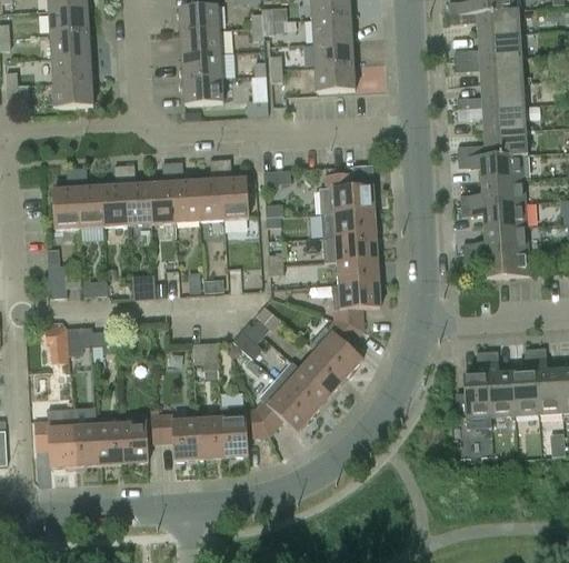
[(87,8),(86,0),(48,0),(49,10),(87,8)]
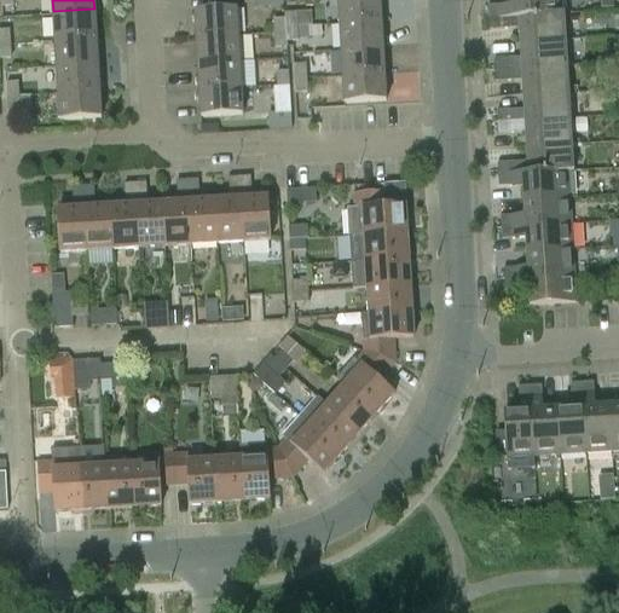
[(381,18),(380,0),(337,0),(339,21),(381,18)]
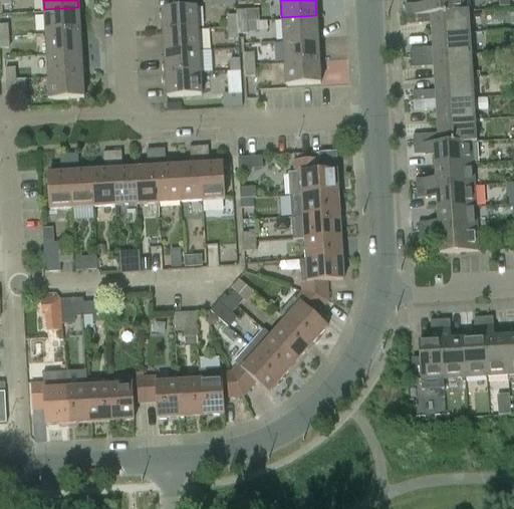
[(405,1),(406,11),(422,10),(421,0),(405,1)]
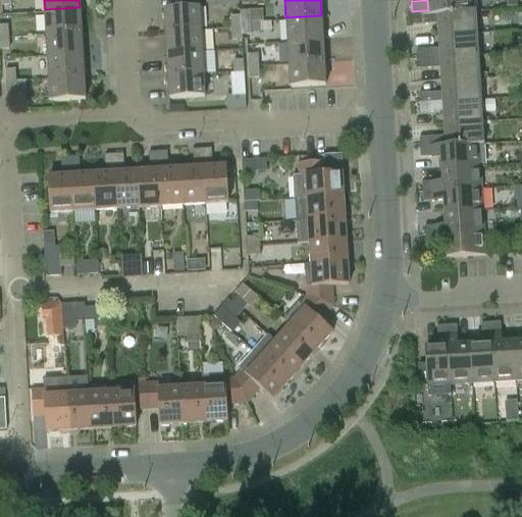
[(471,7),(470,0),(431,0),(432,11),(437,10),(471,8),(471,7)]
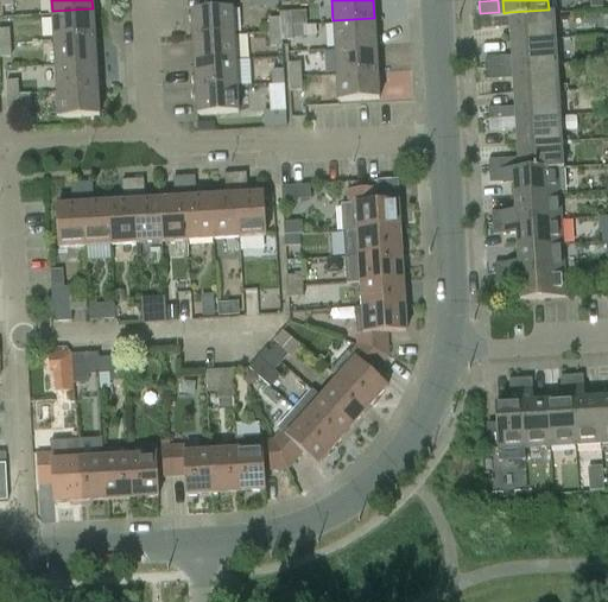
[(190,7),(192,33),(233,31),(232,4),(190,7)]
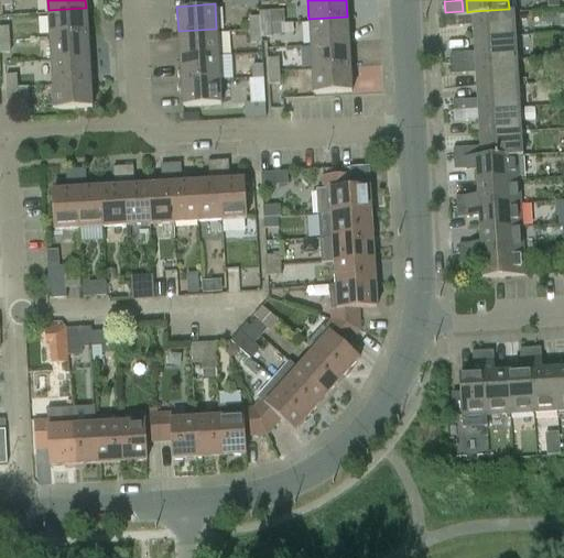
[(88,32),(86,8),(49,10),(50,34),(88,32)]
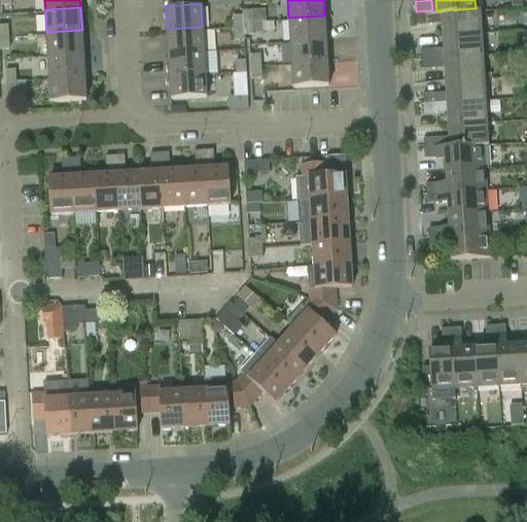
[(242,12),(243,20),(252,19),(251,7),(242,7),(242,12)]
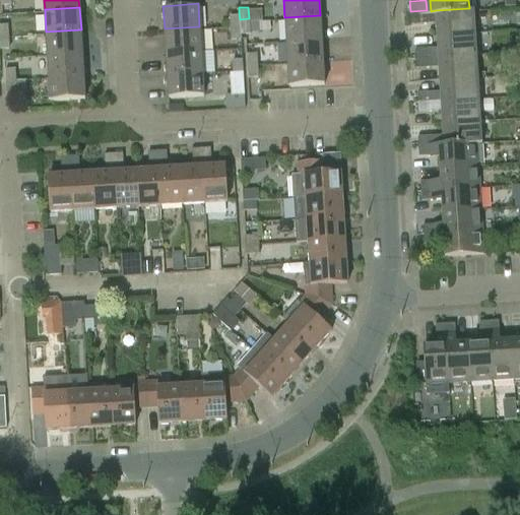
[(436,10),(437,33),(475,29),(474,7),(469,7),(469,8),(436,10)]
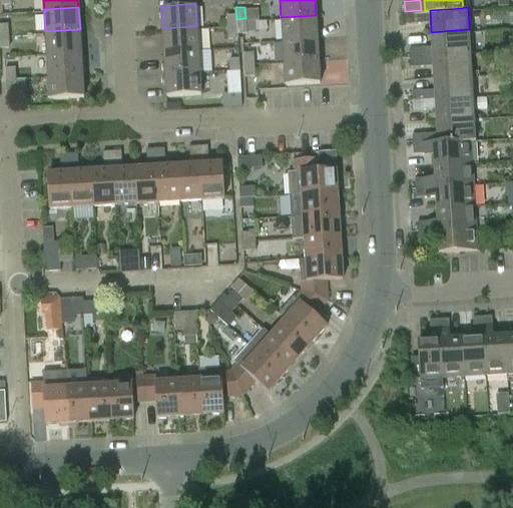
[(421,10),(405,11),(405,21),(421,20),(421,10)]
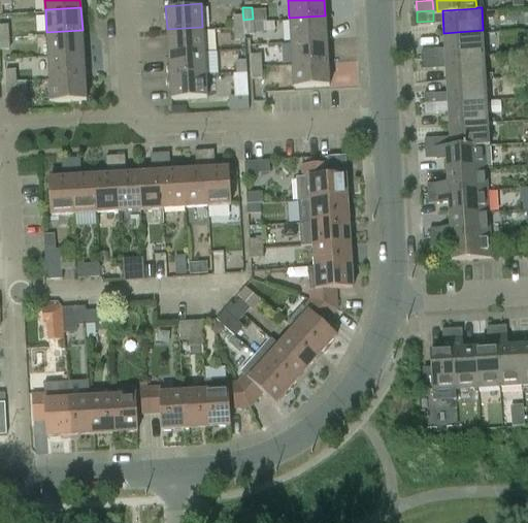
[(234,25),(243,24),(243,20),(242,12),(233,12),(234,25)]
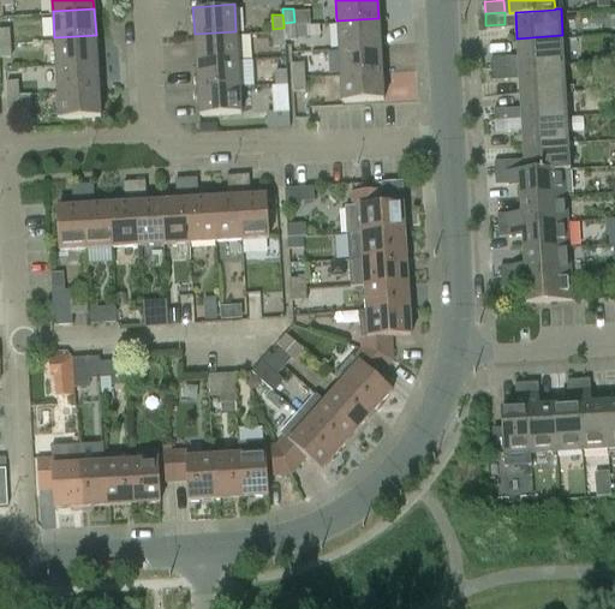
[(380,43),(378,18),(336,21),(339,46),(380,43)]
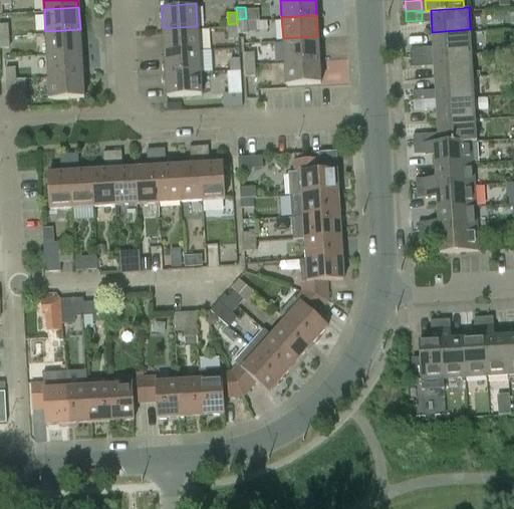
[(237,19),(237,23),(237,31),(246,30),(246,18),(237,19)]
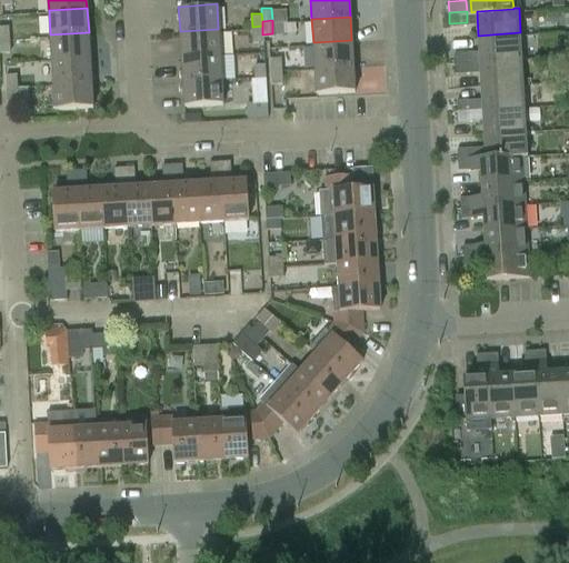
[(263,39),(262,34),(262,26),(252,27),(252,40),(263,39)]
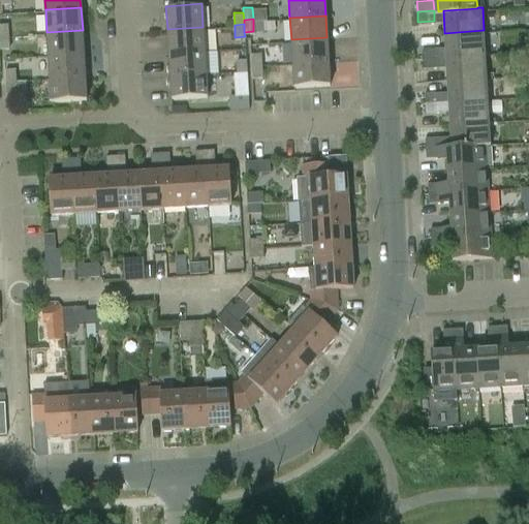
[(203,27),(167,29),(168,51),(205,49),(203,27)]
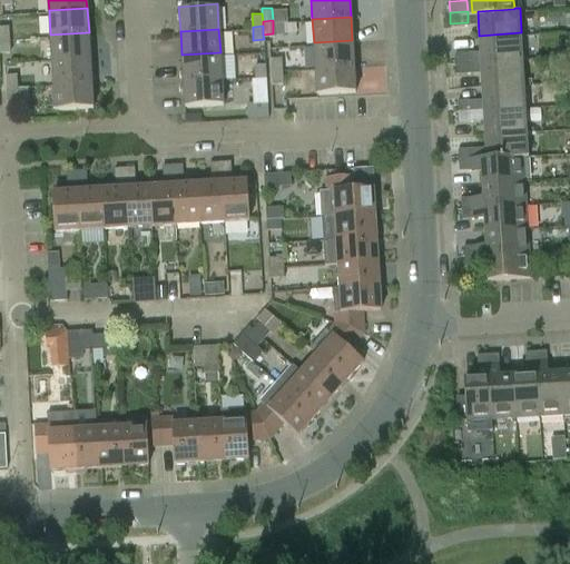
[(90,56),(89,32),(50,35),(51,58),(90,56)]
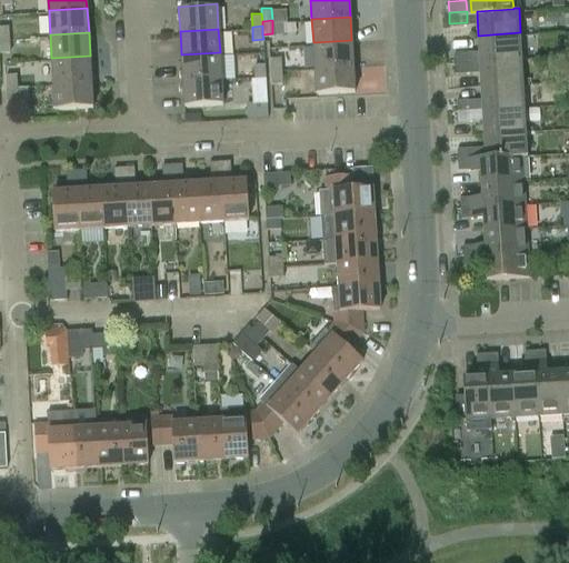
[(521,57),(520,32),(478,36),(479,59),(521,57)]
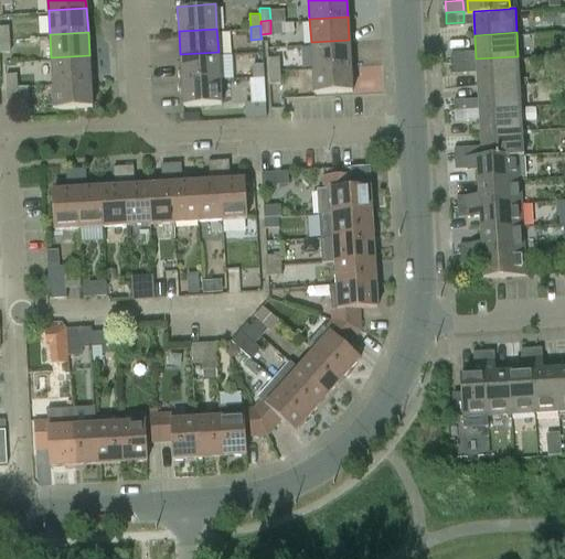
[(0,49),(9,49),(9,36),(0,35),(0,49)]
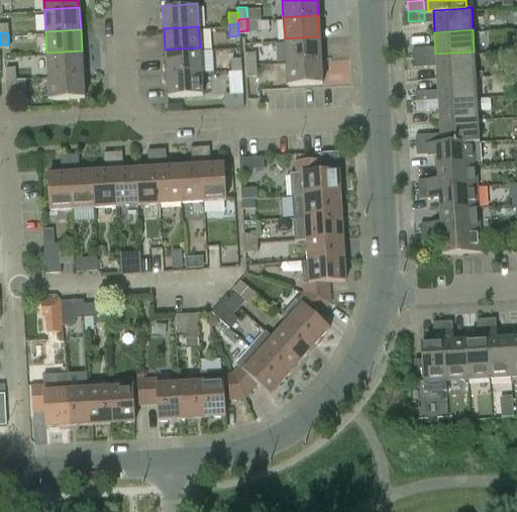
[(321,59),(319,36),(285,38),(286,61),(321,59)]
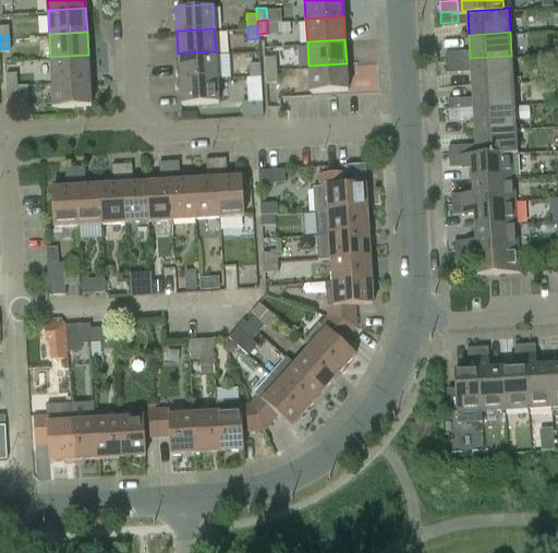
[(445,49),(445,60),(460,59),(460,48),(445,49)]
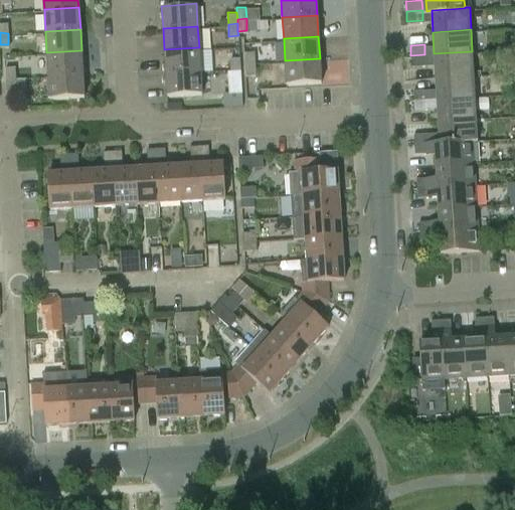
[(164,49),(165,71),(200,69),(199,47),(164,49)]
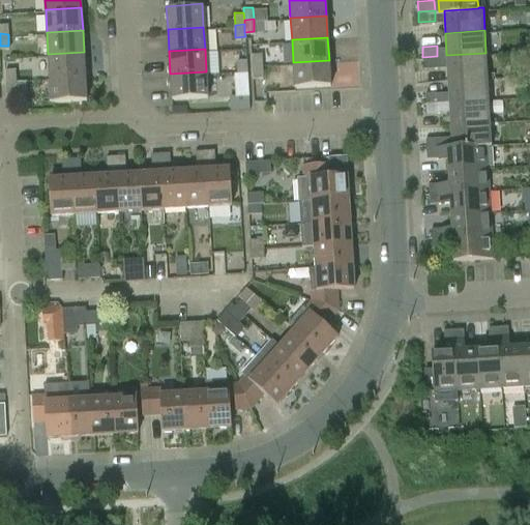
[(262,63),(272,63),(271,51),(261,52),(262,63)]
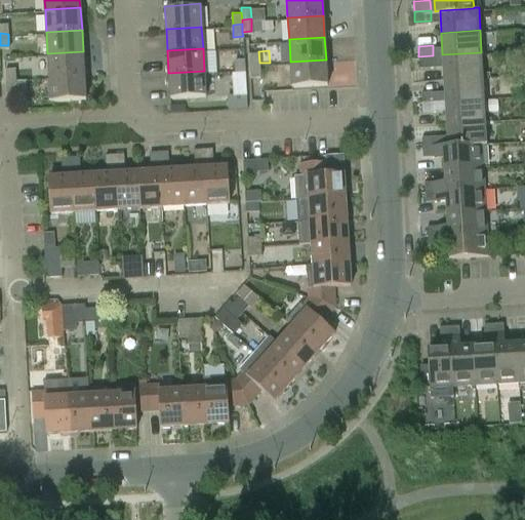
[(84,74),(83,51),(47,53),(48,76),(84,74)]
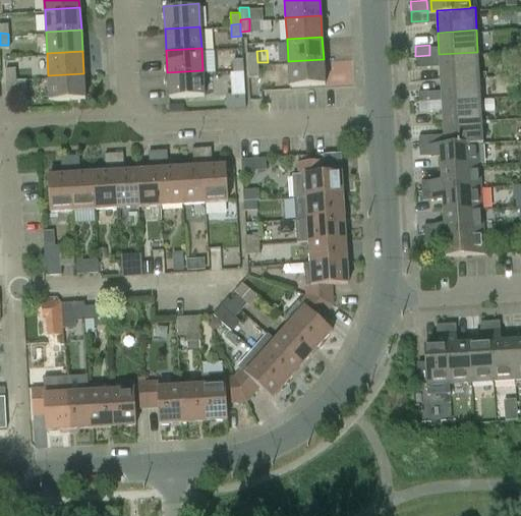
[(247,63),(257,62),(256,51),(247,51),(247,63)]
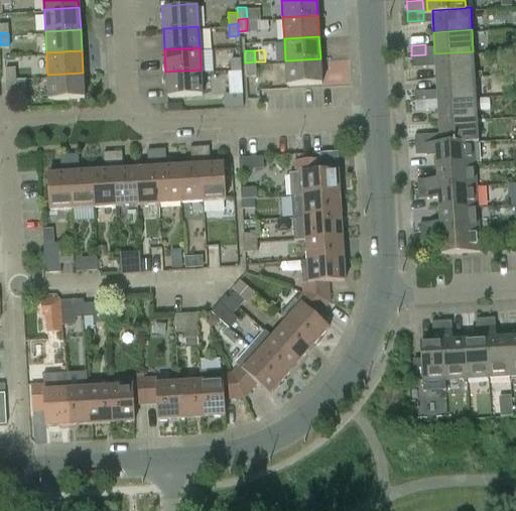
[(434,53),(436,76),(475,73),(473,51),(434,53)]
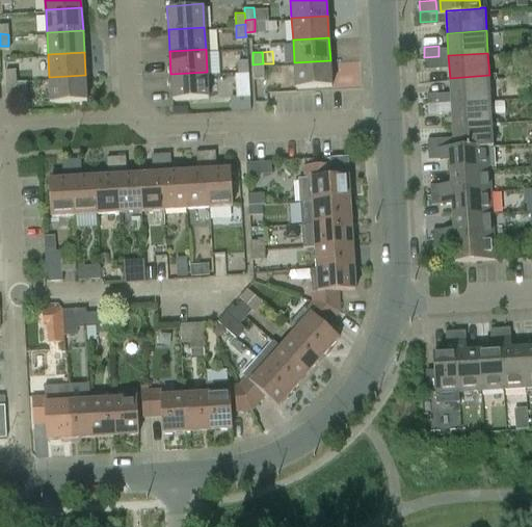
[(439,56),(424,57),(425,67),(440,66),(439,56)]
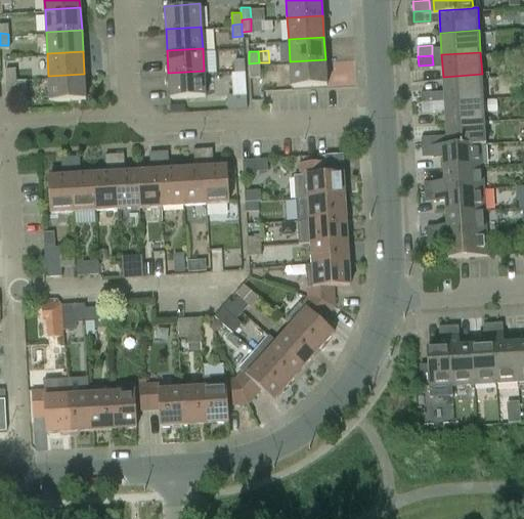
[(234,69),(245,69),(244,56),(234,57),(234,69)]
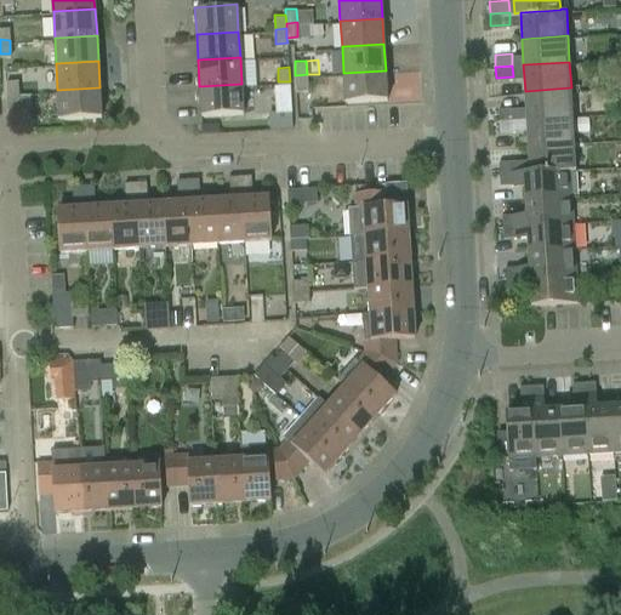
[(387,97),(386,70),(343,73),(345,100),(387,97)]
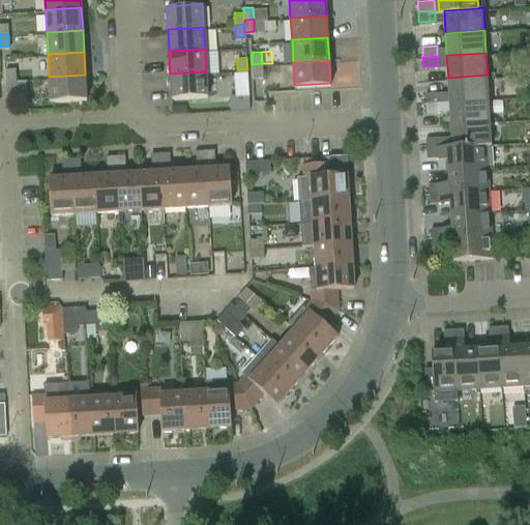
[(262,76),(262,63),(252,64),(253,76),(262,76)]
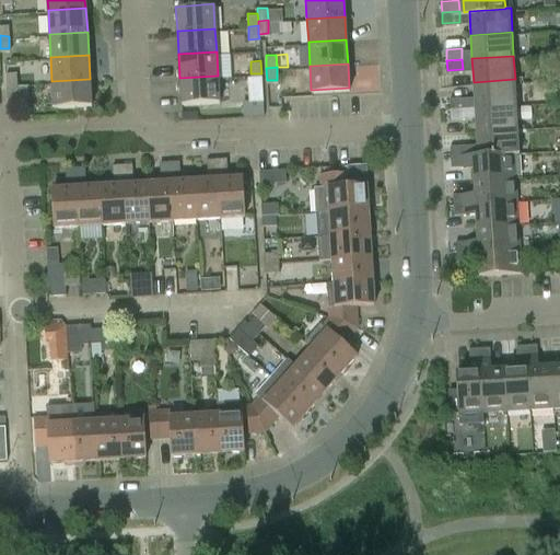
[(6,83),(16,83),(15,70),(6,71),(6,83)]
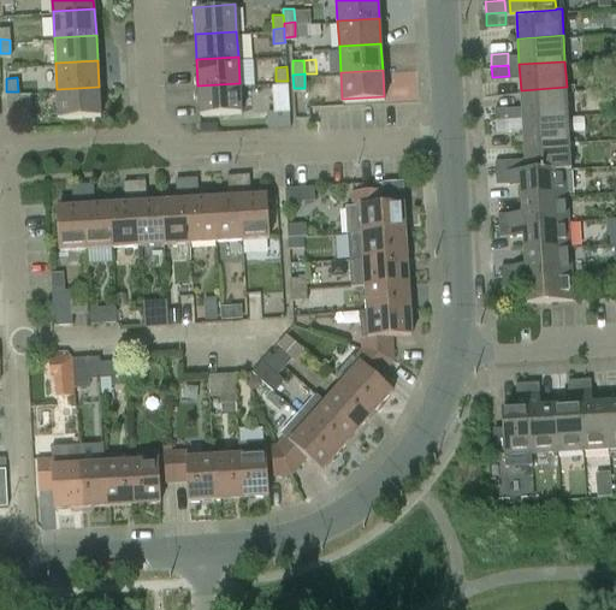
[(289,108),(288,94),(288,81),(276,81),(272,82),(274,110),(289,108)]
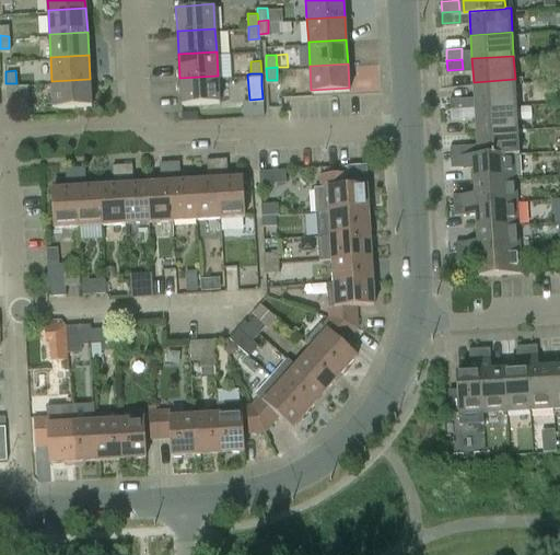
[(218,76),(179,78),(182,102),(184,102),(185,116),(220,114),(219,100),(218,76)]
